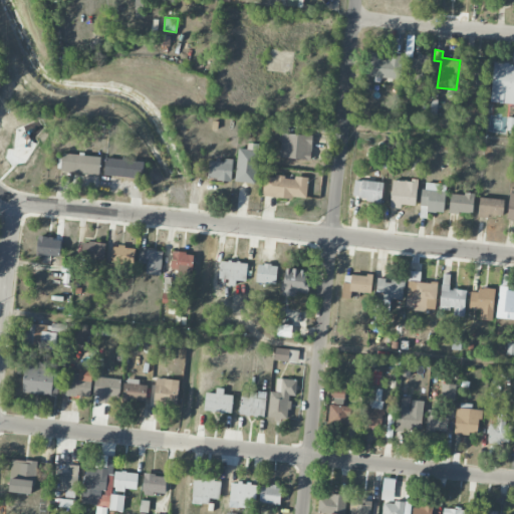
[(400,78),(401,55),(388,54),(388,55),(366,54),(365,77),(400,78)]
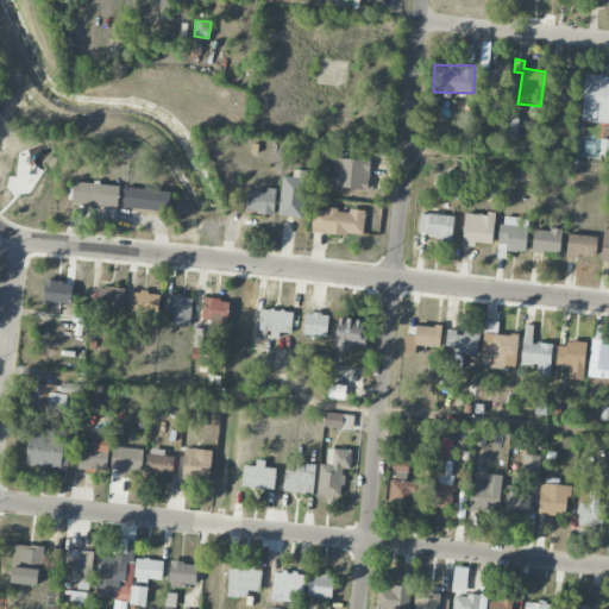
[(506,67),(485,67),(484,93),(506,94),(506,67)]
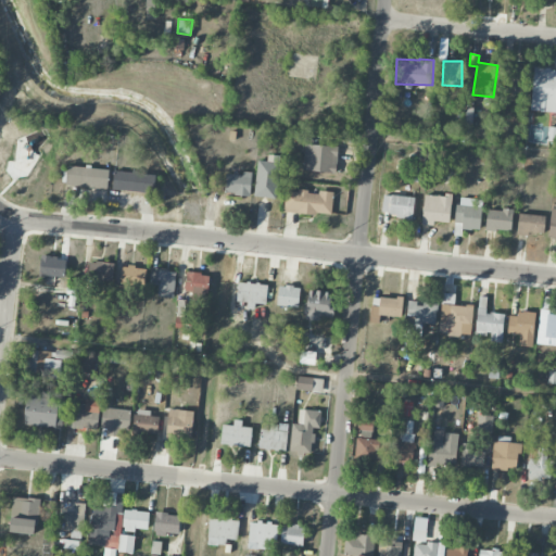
[(527,93),(528,66),(503,65),(502,92),(527,93)]
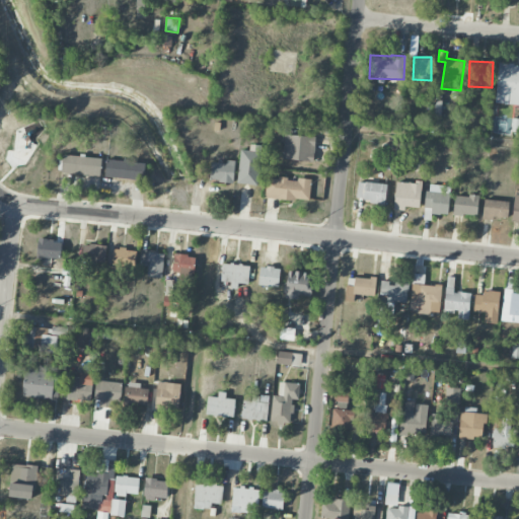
[(518,104),(518,64),(497,64),(496,103),(518,104)]
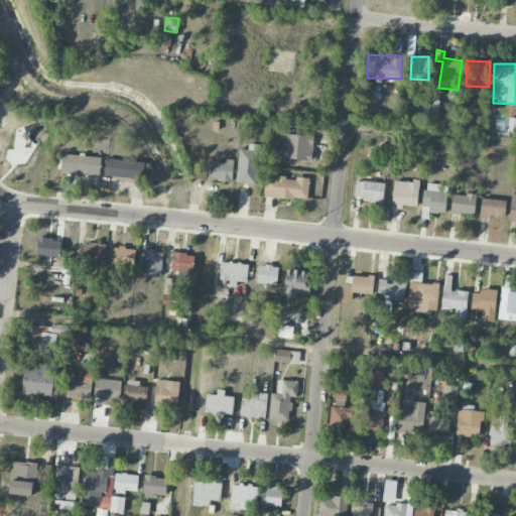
[(281,159),(312,160),(312,136),(282,135),(281,159)]
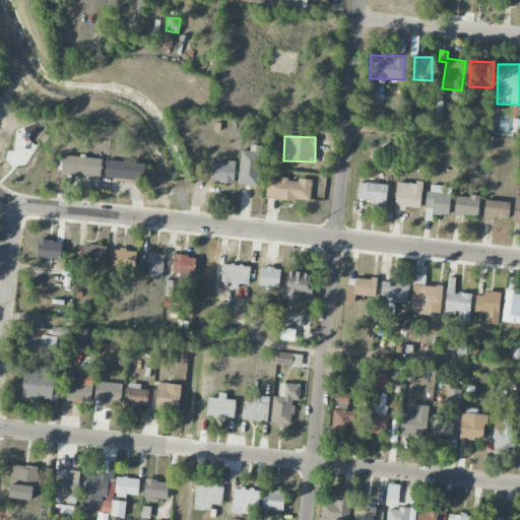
[(258,186),(261,152),(241,150),(238,184),(258,186)]
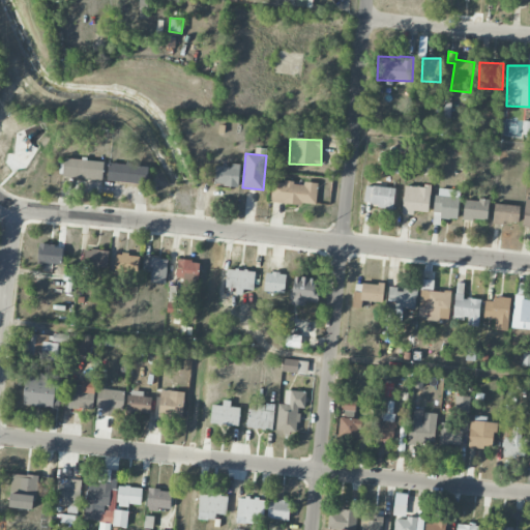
[(62,177),(101,180),(102,160),(64,157),(62,177)]
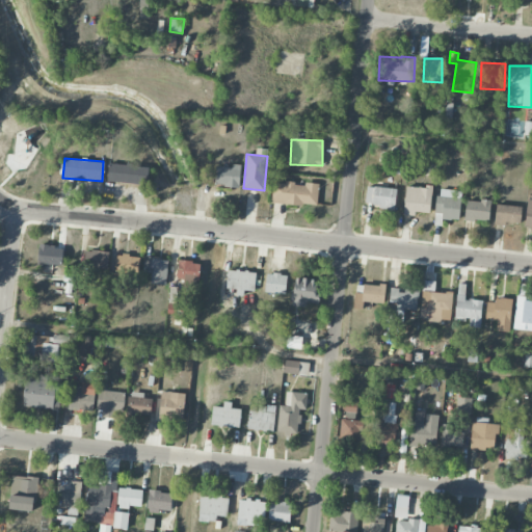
[(148,165),(108,164),(108,183),(148,184),(148,165)]
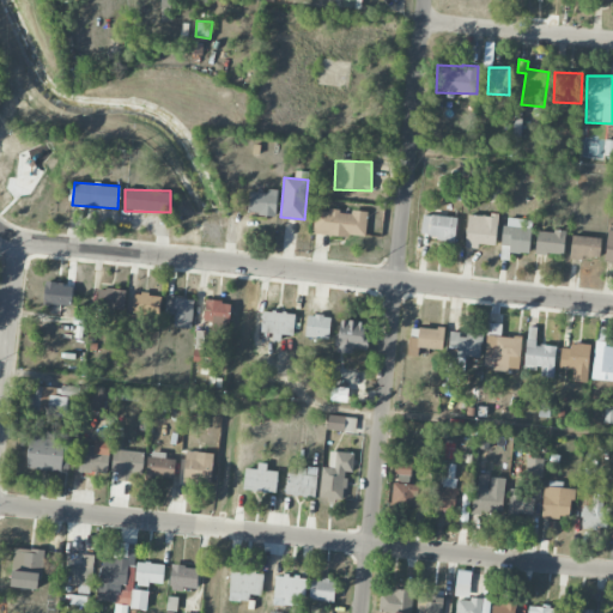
[(278,192),(249,190),(248,214),(277,216),(278,192)]
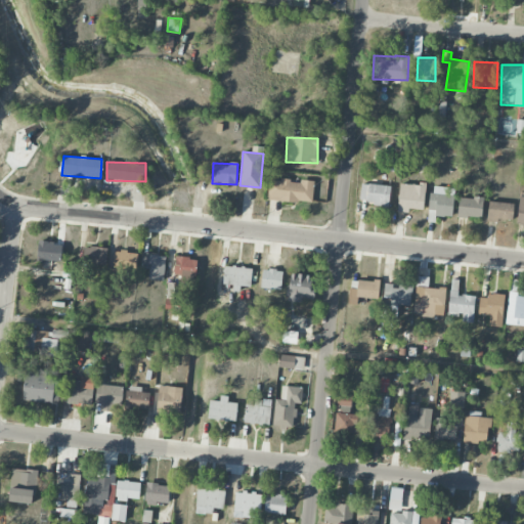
[(313,182),(268,179),(267,201),(312,203),(313,182)]
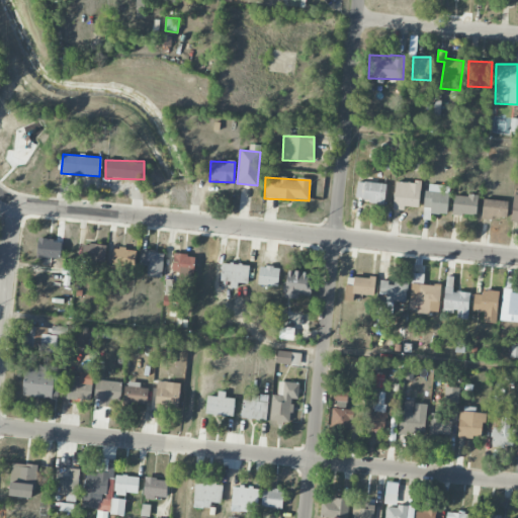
[(419,207),(420,182),(395,181),(394,209),(404,209),(404,206),(419,207)]
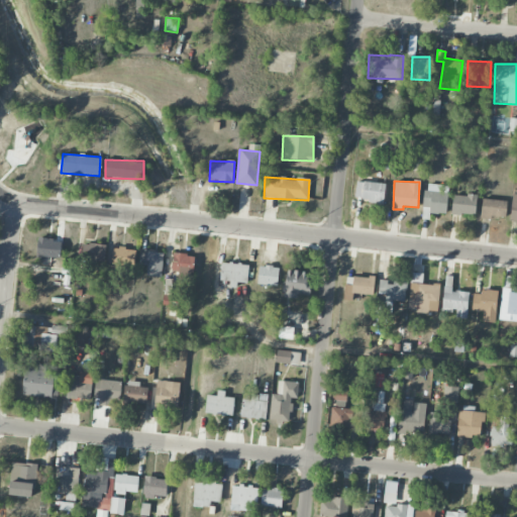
[(354,200),(384,202),(385,183),(355,182),(354,200)]
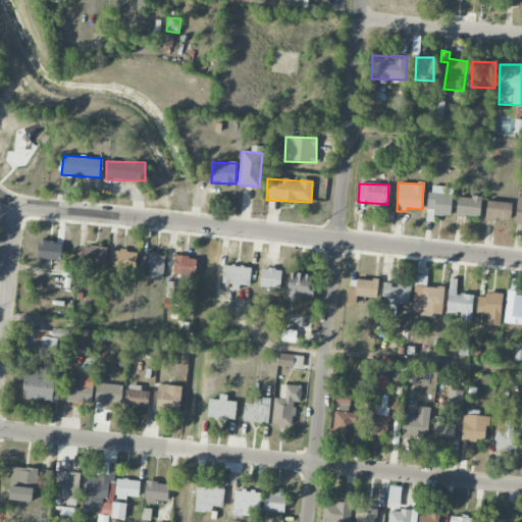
[(433,221),(433,215),(451,216),(452,187),(428,186),(427,221),(433,221)]
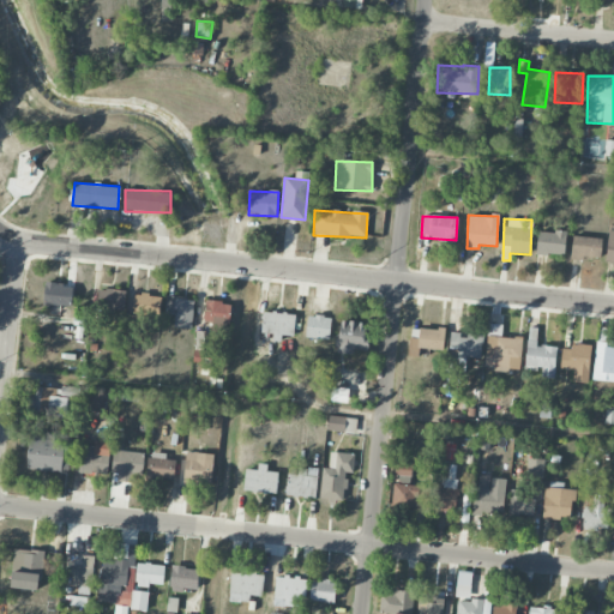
[(536,254),(565,256),(566,233),(537,232),(536,254)]
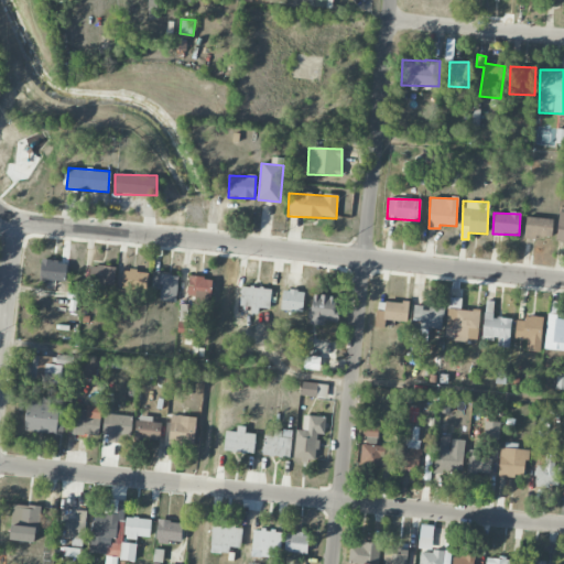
[(524,238),(552,239),(553,218),(525,217),(524,238)]
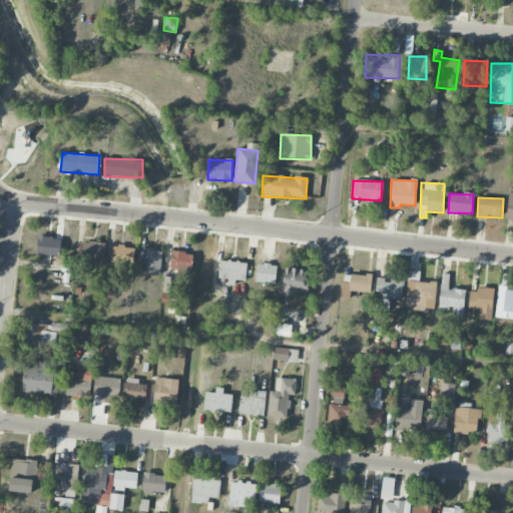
[(60,237),(37,236),(36,254),(59,255),(60,237)]
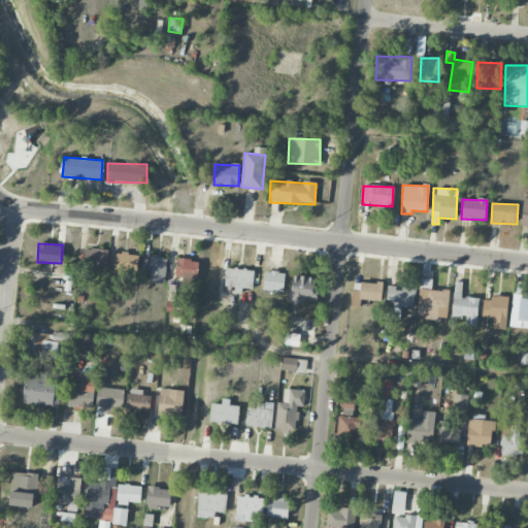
[(85,249),(84,267),(106,269),(108,250),(85,249)]
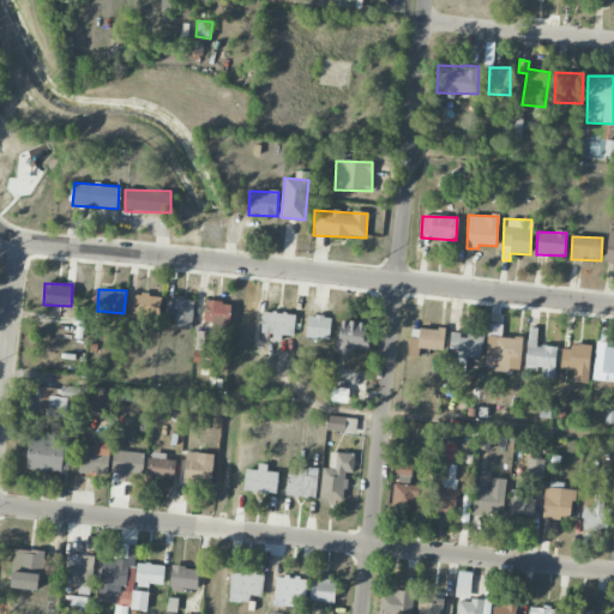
[(132,314),(161,315),(161,295),(133,295),(132,314)]
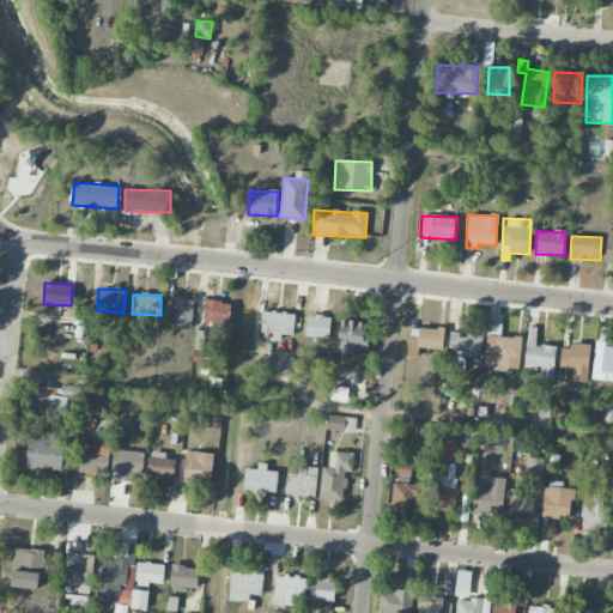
[(192,328),(193,298),(167,296),(165,314),(174,315),(174,327),(192,328)]
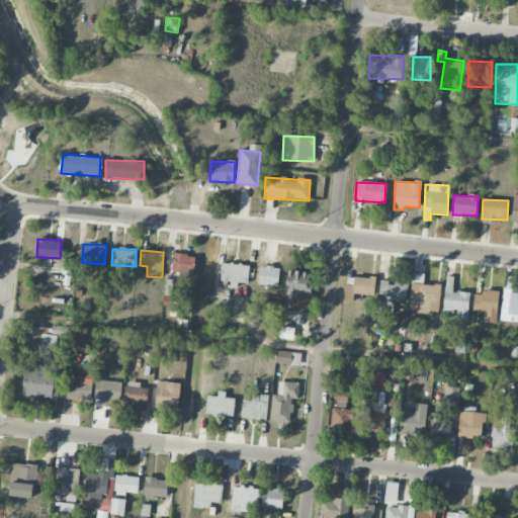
[(179,279),(193,279),(194,255),(173,254),(172,271),(179,272),(179,279)]
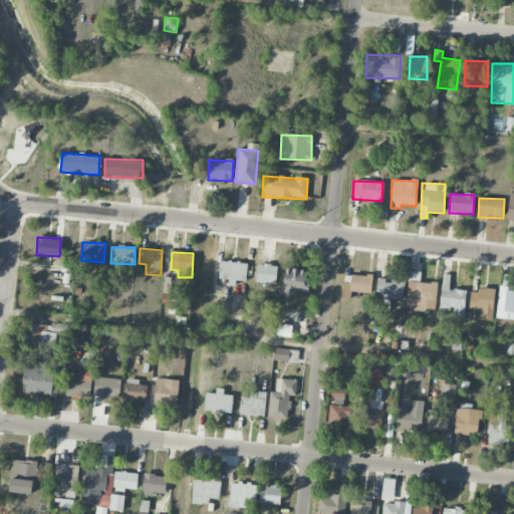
[(228,286),(235,286),(236,281),(246,281),(247,263),(220,261),(219,279),(228,279),(228,286)]
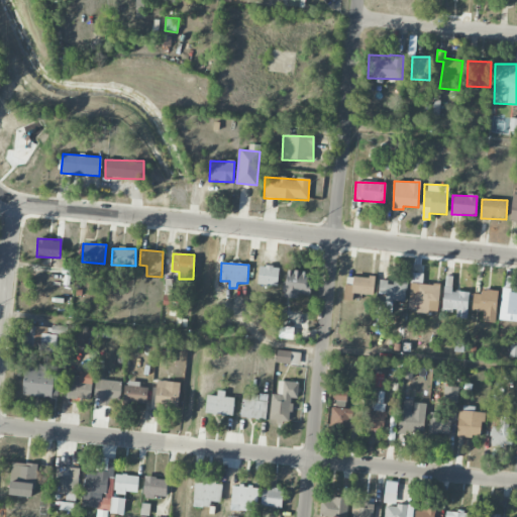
[(278,267),(259,266),(257,285),(278,285),(278,267)]
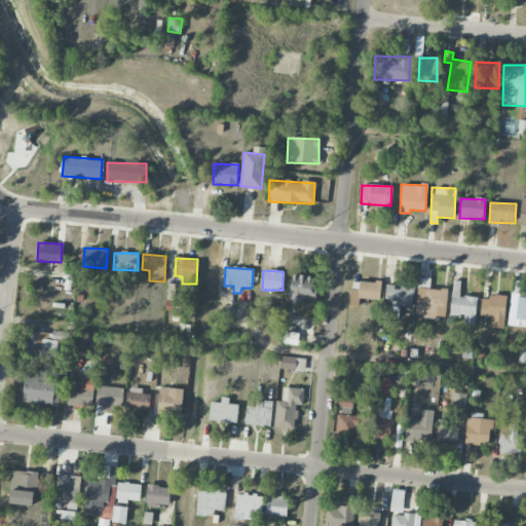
[(315,275),(291,274),(290,302),(314,303),(315,275)]
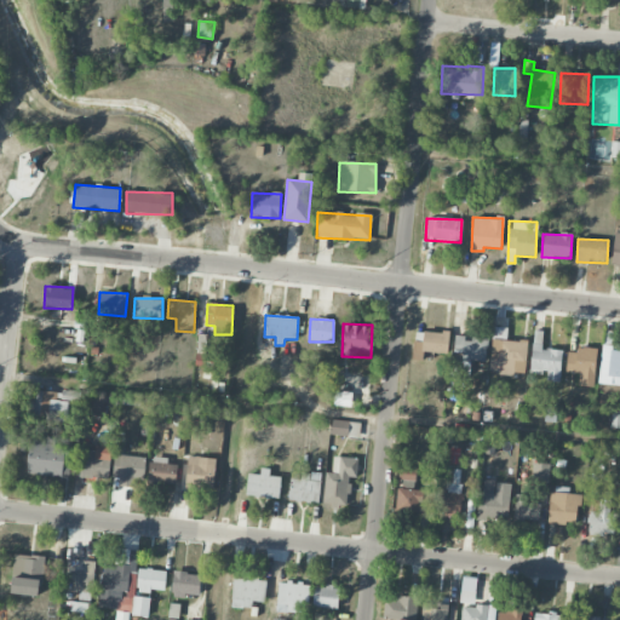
[(491,373),(526,374),(527,342),(506,340),(506,327),(492,327),(491,373)]
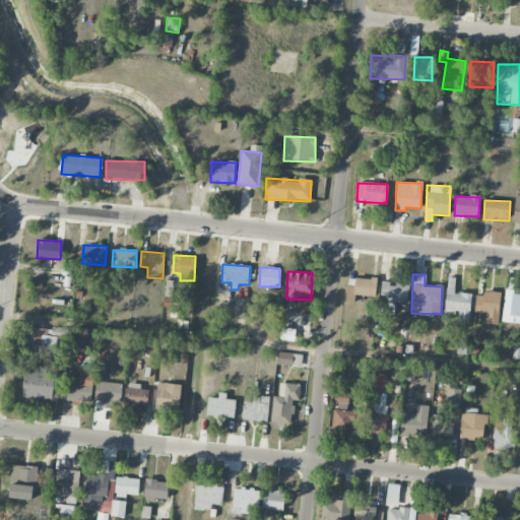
[(374,297),(374,279),(347,278),(346,302),(354,303),(355,296),(374,297)]
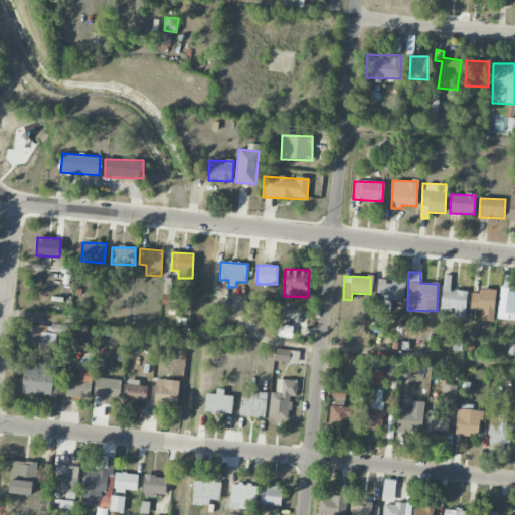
[(383,293),(383,299),(403,301),(404,282),(385,281),(386,279),(377,278),(377,293),(383,293)]
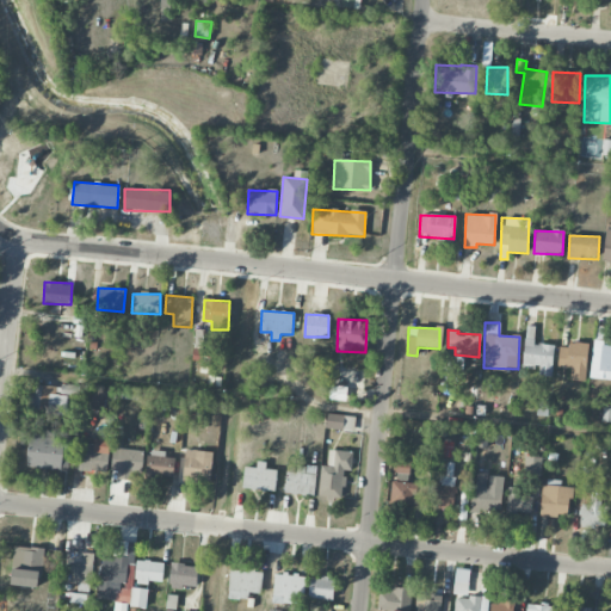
[(551,376),(553,345),(534,344),(534,338),(524,338),(523,366),(539,368),(538,376),(551,376)]
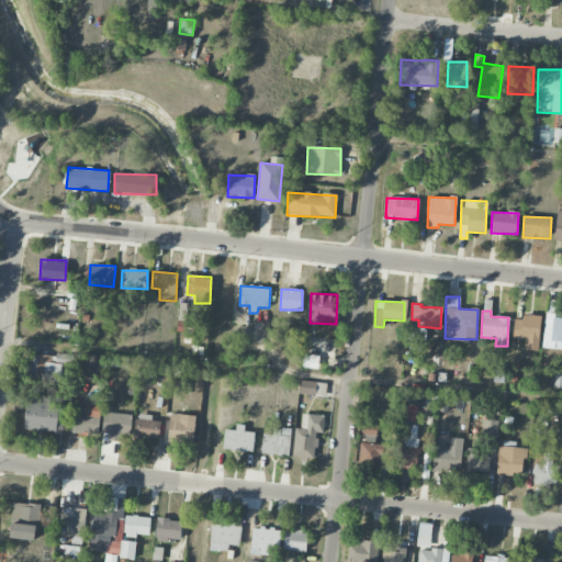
[(561,314),(547,314),(547,343),(561,343),(561,314)]
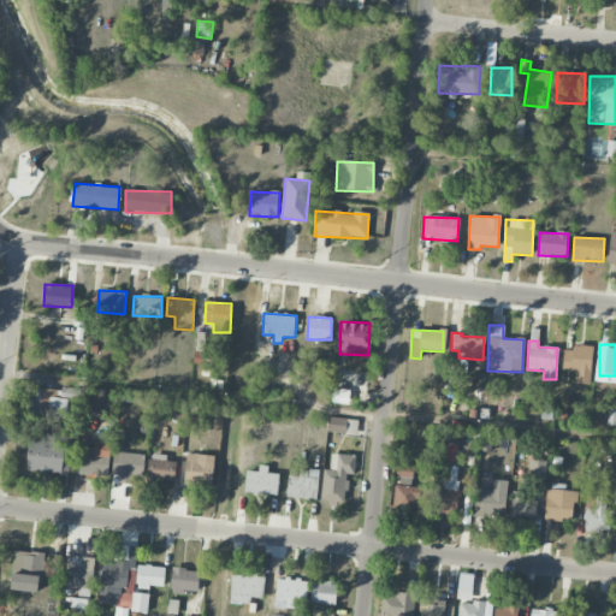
[(575,384),(592,384),(593,348),(563,347),(562,371),(575,371),(575,384)]
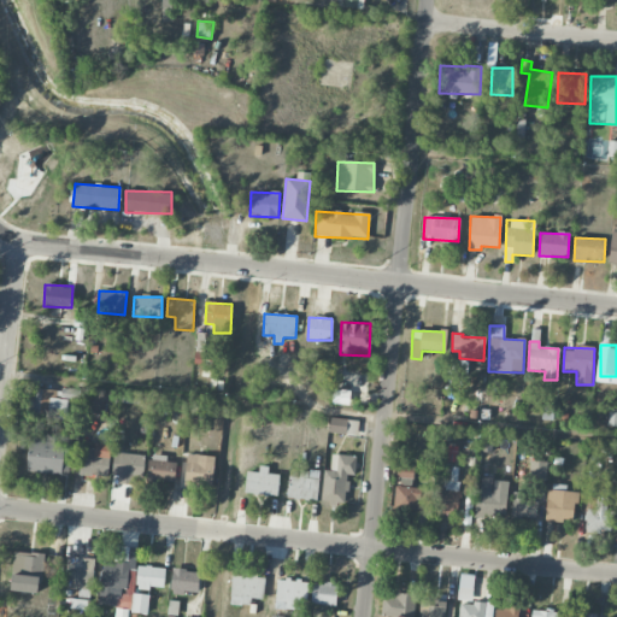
[(213,354),(195,352),(193,364),(211,368),(213,354)]
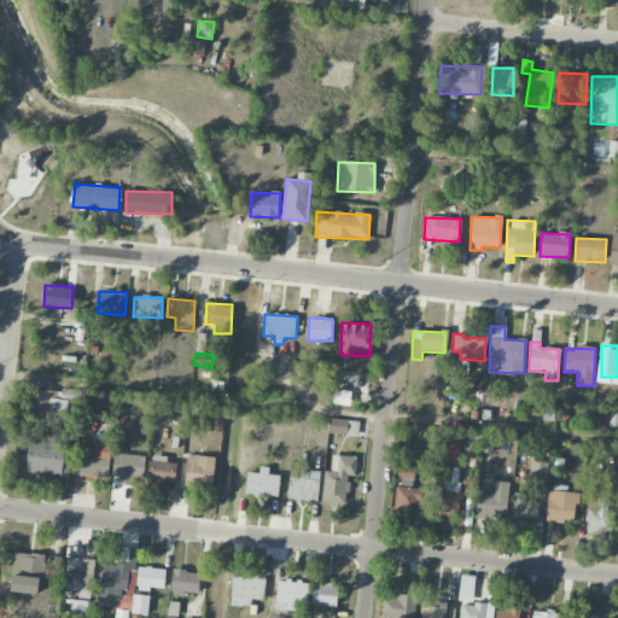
[(31,418),(66,419),(68,400),(57,400),(57,390),(31,389),(31,418)]
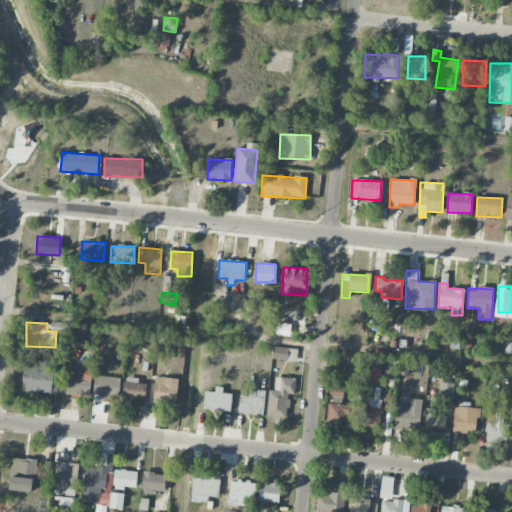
[(83,326),(72,326),(72,343),(84,342),(83,326)]
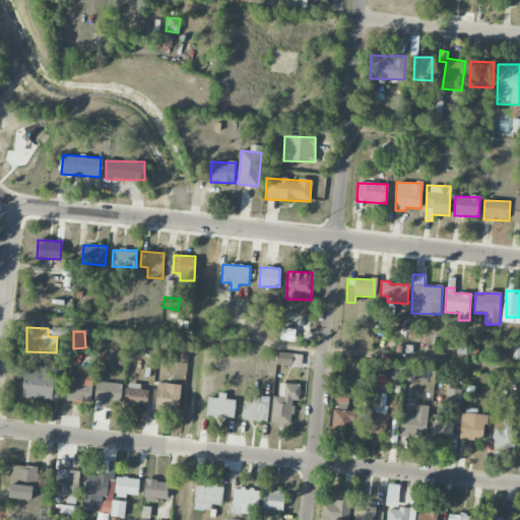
[(301,367),(302,353),(278,353),(277,366),(301,367)]
